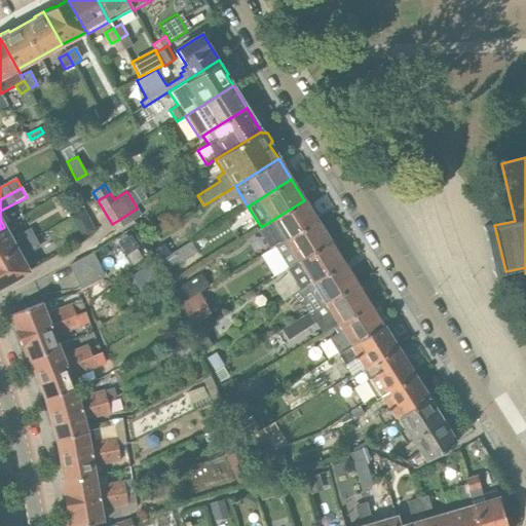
[(261,227),(257,230),(258,231),(260,230),(271,249),(270,250),(270,251),(275,248),(317,221),(304,200),(261,227)]
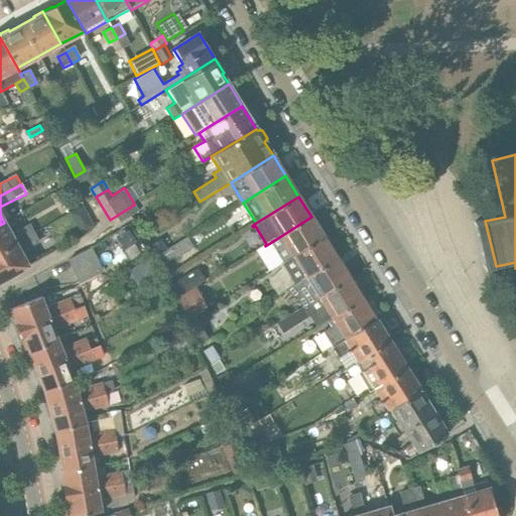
[(134,205),(110,220),(115,227),(139,212),(134,205)]
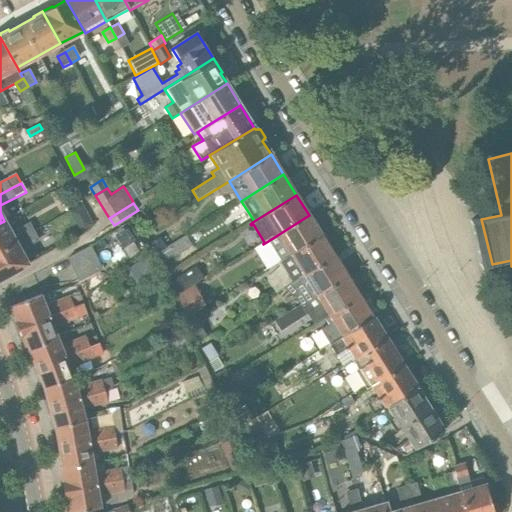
[(309,215),(268,241),(280,261),(321,235),(309,215)]
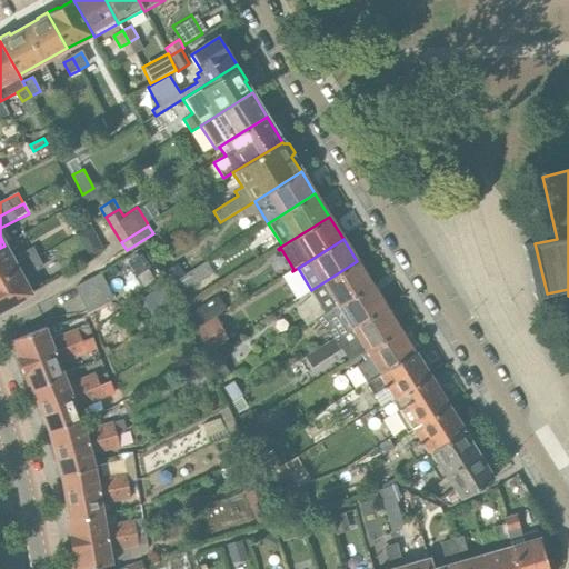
[(0,279),(18,270),(28,265),(22,255),(12,259),(5,246),(0,248),(0,279)]
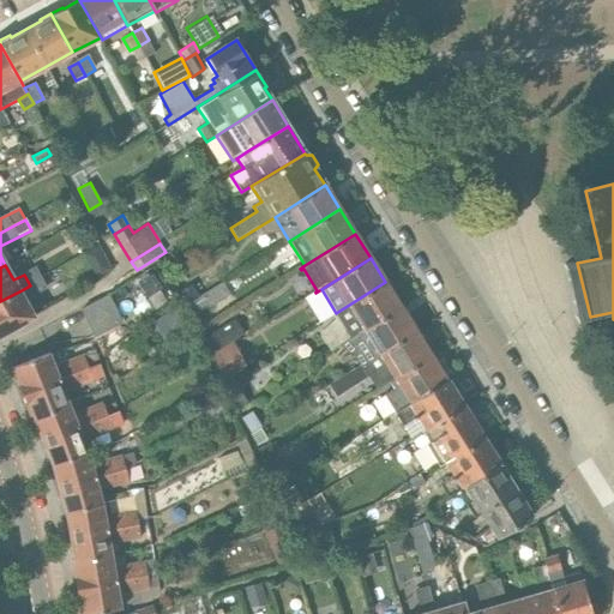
[(30,286),(44,277),(38,266),(24,275),(30,286)]
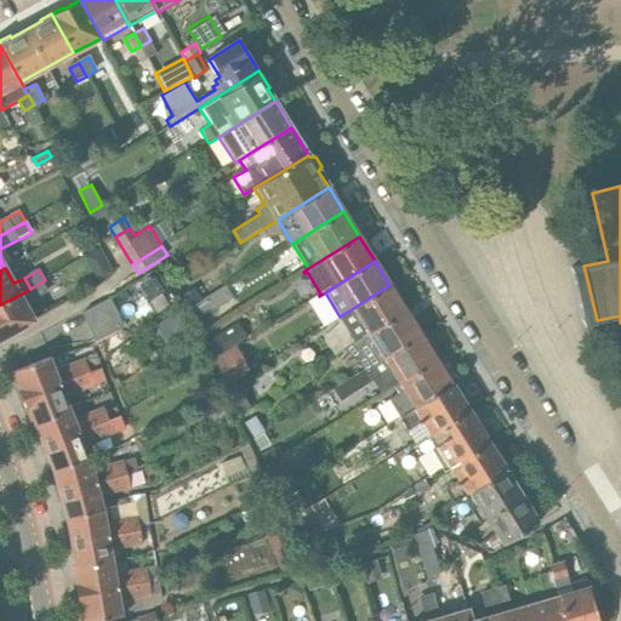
[(30,289),(20,295),(0,305),(0,340),(34,322),(26,305),(50,291),(45,280),(30,289)]
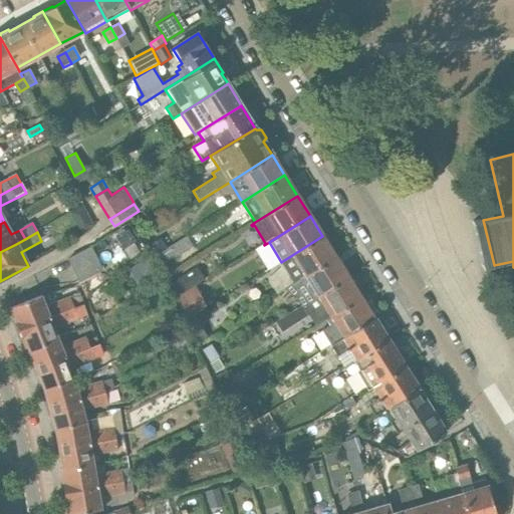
[(163,263),(173,256),(175,258),(193,247),(186,236),(167,249),(160,253),(157,255),(163,263)]
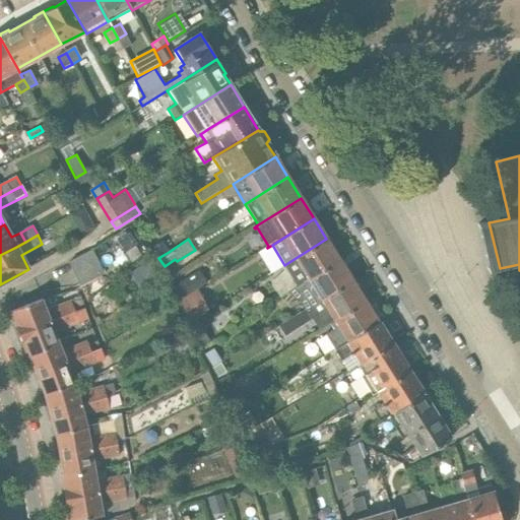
[(326,239),(284,265),(298,285),(306,281),(307,280),(339,260),(326,239)]
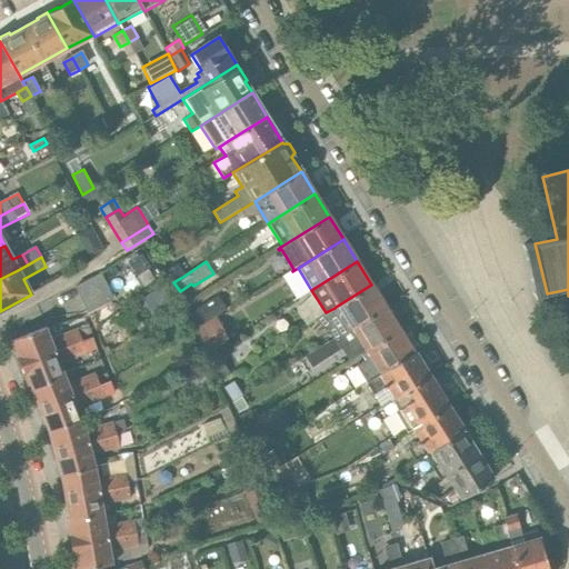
[(177,280),(185,276),(177,262),(169,268),(177,280)]
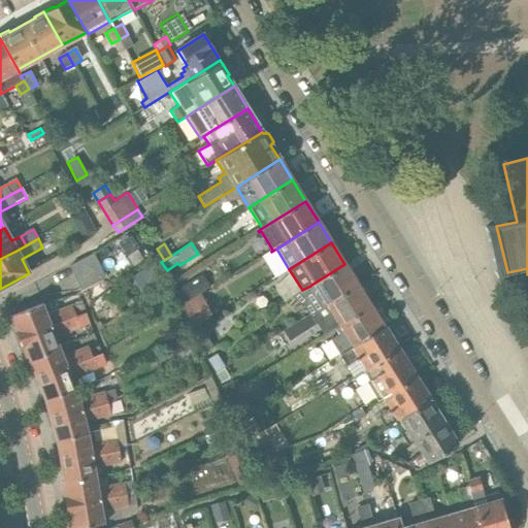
[(76,278),(98,267),(93,255),(70,266),(76,278)]
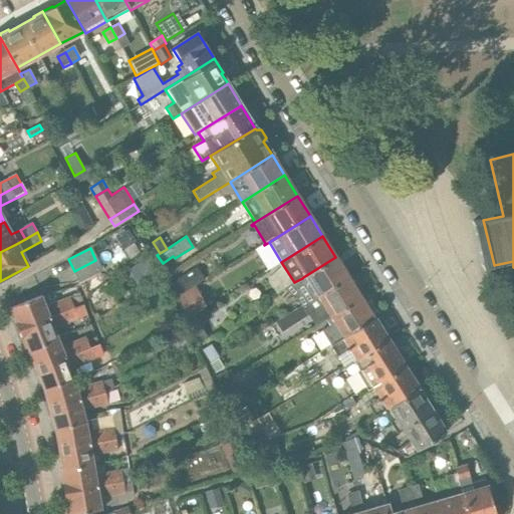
[(141,289),(159,276),(146,257),(127,270),(141,289)]
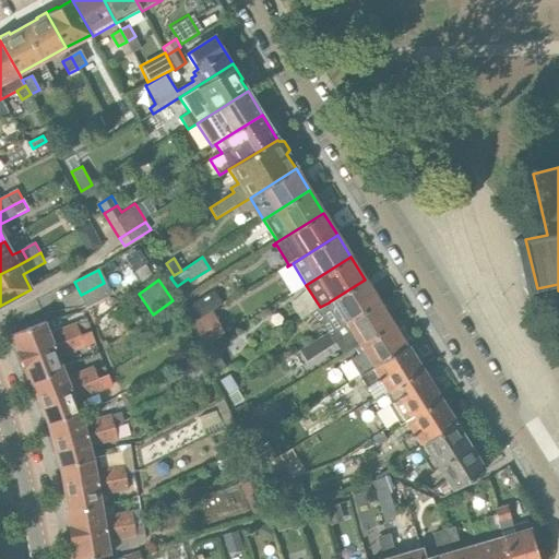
[(322,314),(322,317),(322,320),(322,322),(323,324),(324,326),(324,329),(329,334),(330,333),(379,301),(365,280),(330,301),(329,302),(326,305),(324,307),(323,309),(322,311),(322,314)]
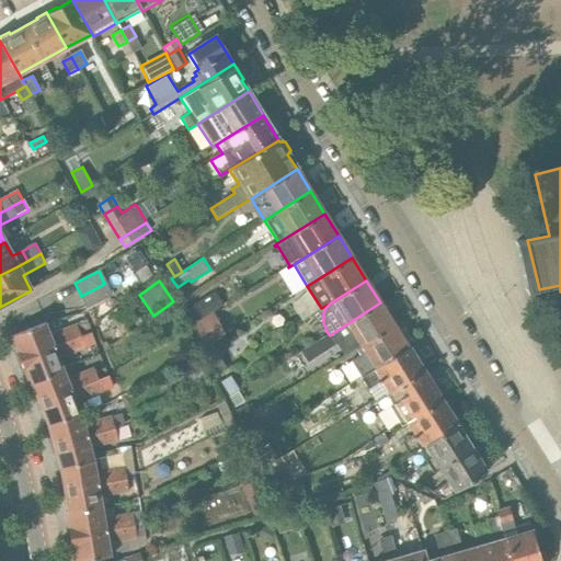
[(81,296),(87,307),(87,308),(111,296),(104,284),(81,296)]
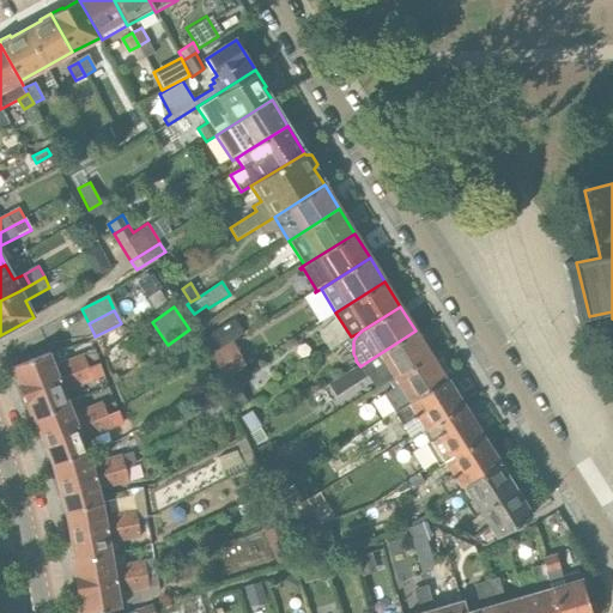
[(244,333),(235,319),(207,337),(216,351),(244,333)]
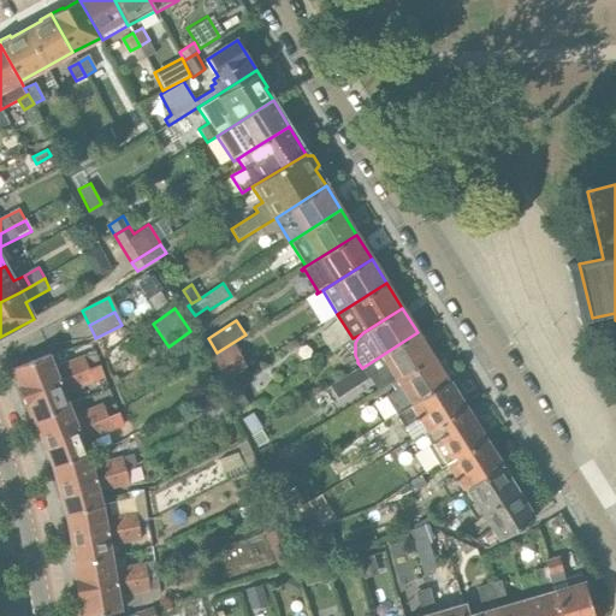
[(418,332),(363,367),(369,377),(371,379),(378,390),(390,383),(391,384),(434,357),(418,332)]
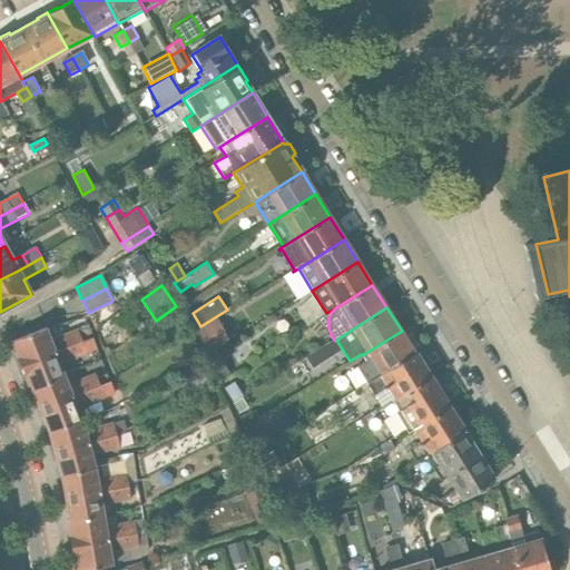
[(208,353),(231,341),(217,317),(202,326),(196,330),(208,353)]
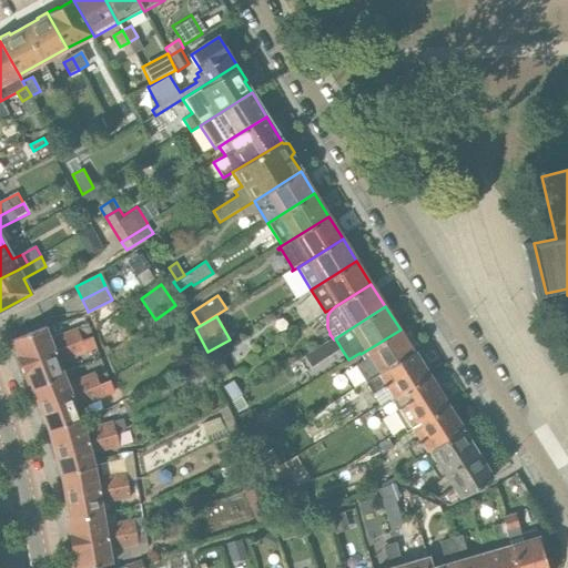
[(44,326),(10,341),(20,365),(82,341),(93,336),(88,324),(50,340),(44,326)]
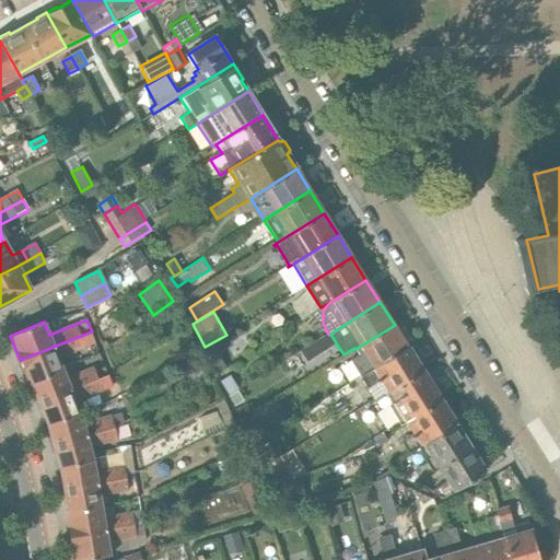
[(359,354),(349,360),(361,377),(408,347),(395,325),(356,349),(359,354)]
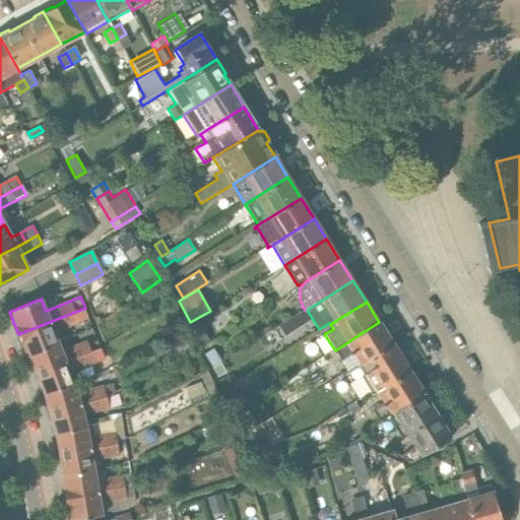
[(306,311),(293,318),(299,328),(313,320),(312,318),(307,310),(306,311)]
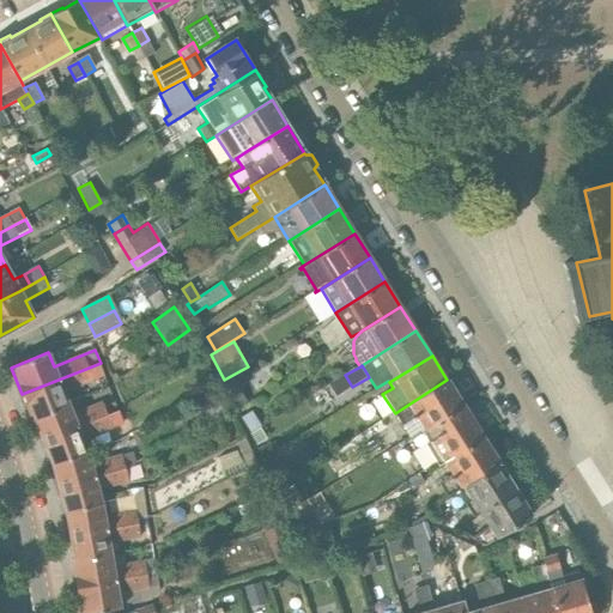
[(89,368),(22,394),(31,420),(34,419),(70,405),(64,392),(93,380),(89,368)]
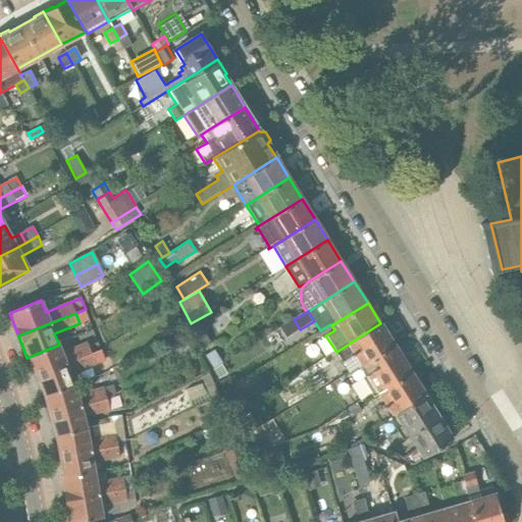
[(362,365),(361,366),(362,368),(396,347),(380,323),(336,352),(342,360),(355,353),(362,365)]
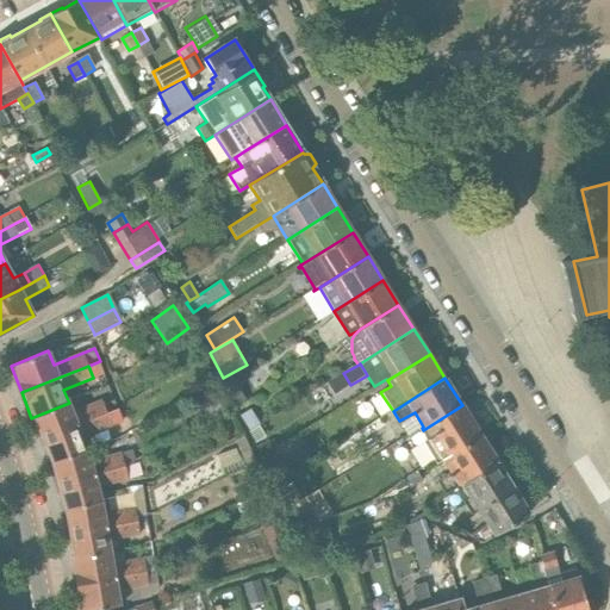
[(238,385),(228,391),(235,406),(246,400),(238,385)]
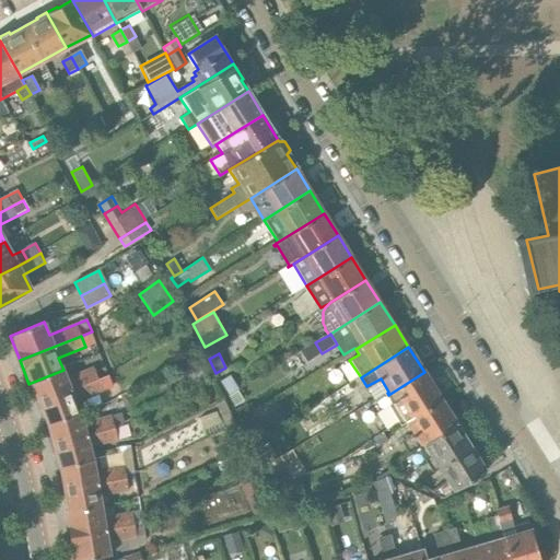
[(190,385),(205,377),(196,360),(182,368),(190,385)]
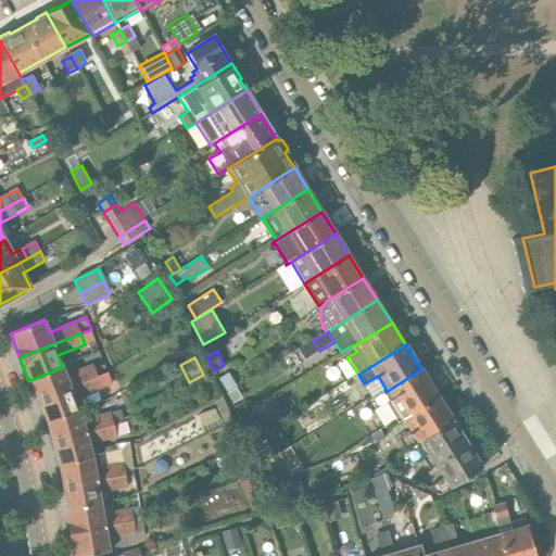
[(63,367),(30,380),(39,401),(97,377),(92,365),(66,376),(63,367)]
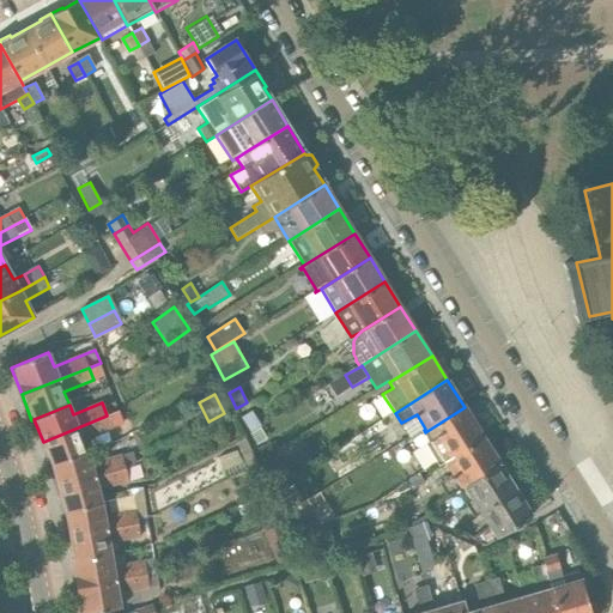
[(426,443),(437,462),(444,459),(481,435),(465,407),(425,432),(430,441),(426,443)]
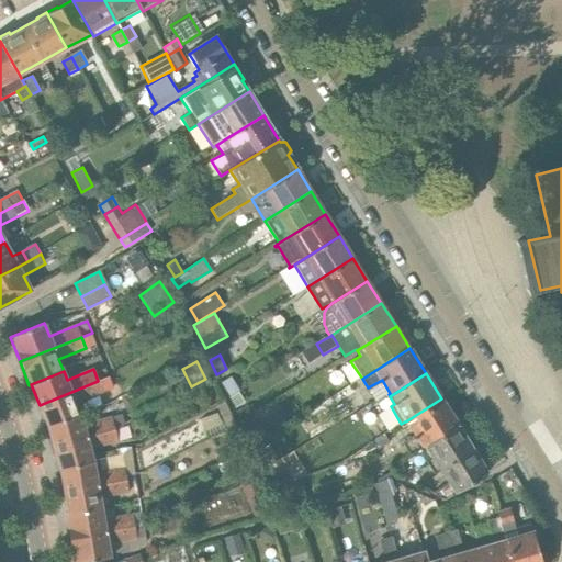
[(229,397),(239,391),(231,377),(221,383),(229,397)]
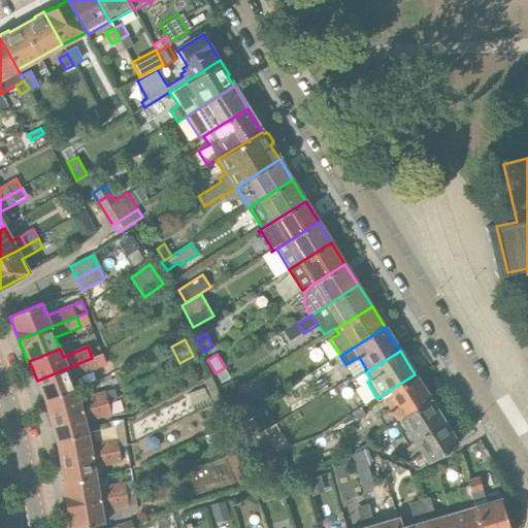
[(92,358),(37,381),(44,398),(77,390),(72,378),(97,368),(104,365),(100,355),(92,358)]
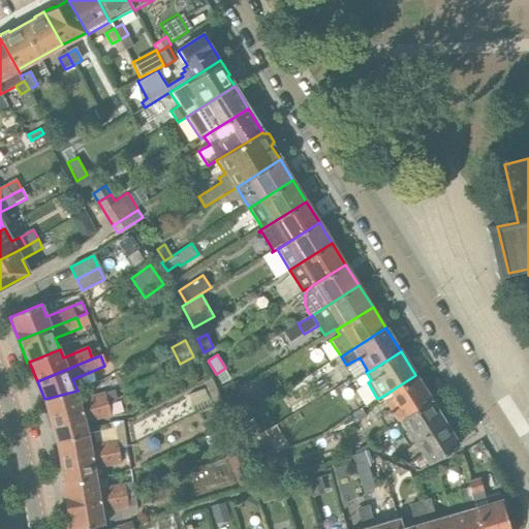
[(379,415),(385,426),(397,419),(430,399),(415,375),(383,396),(391,408),(379,415)]
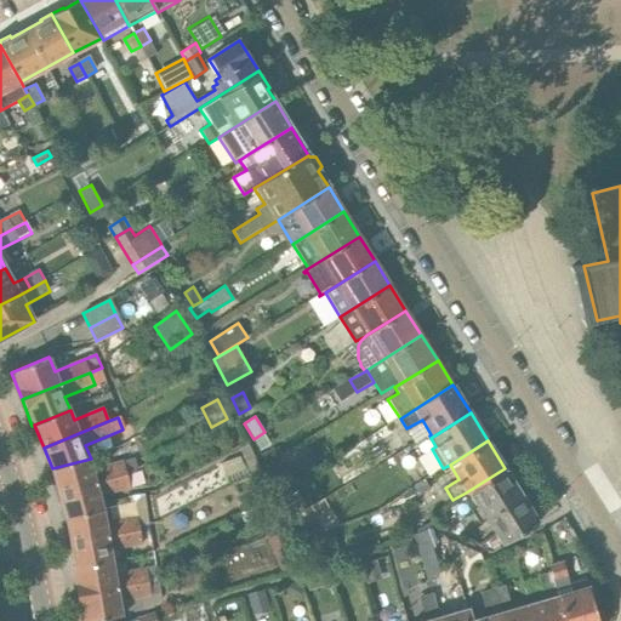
[(251,474),(262,471),(249,445),(239,449),(251,474)]
